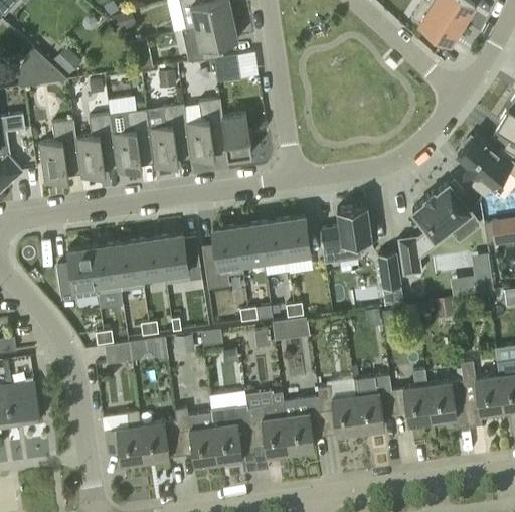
[(0,0),(0,10),(4,14),(16,0),(0,0)]
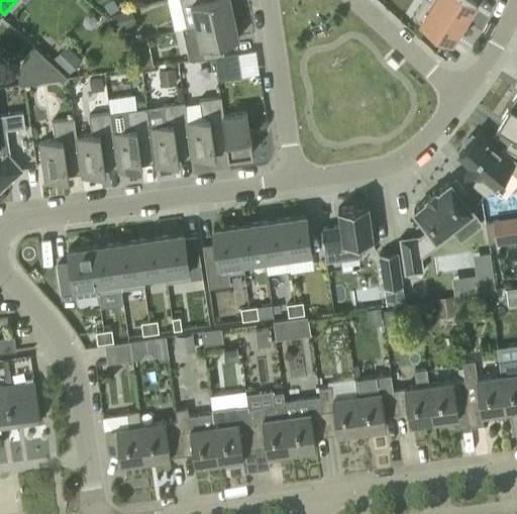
[(179,0),(186,29),(233,19),(229,0),(215,0),(207,2),(206,0),(179,0)]
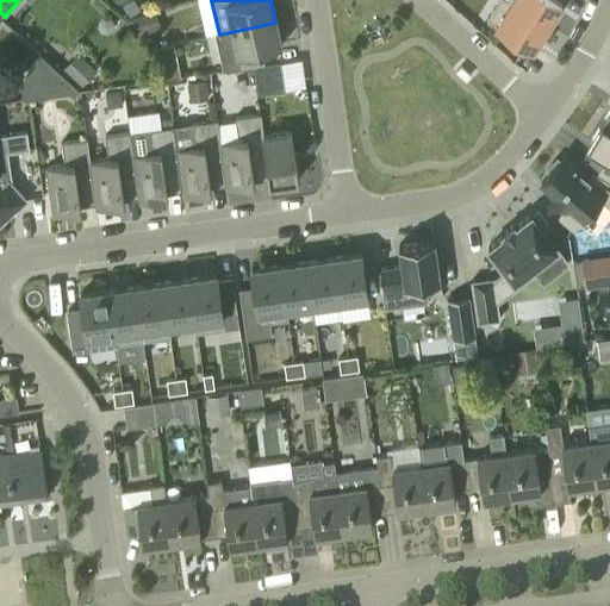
[(503,0),(500,0),(486,23),(533,51),(534,50),(535,50),(535,49),(537,44),(537,45),(539,44),(547,31),(546,31),(547,29),(506,1),(503,0)]
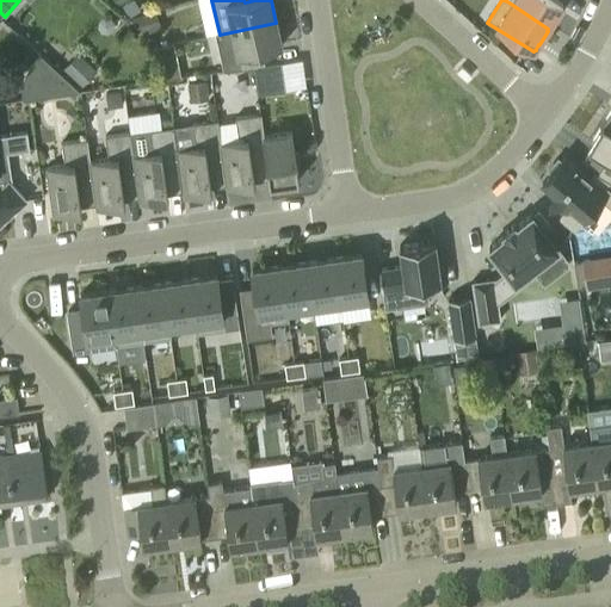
[(507,0),(507,1),(548,29),(549,28),(550,28),(557,14),(559,14),(559,13),(561,8),(561,10),(562,8),(562,6),(553,0),(507,0)]
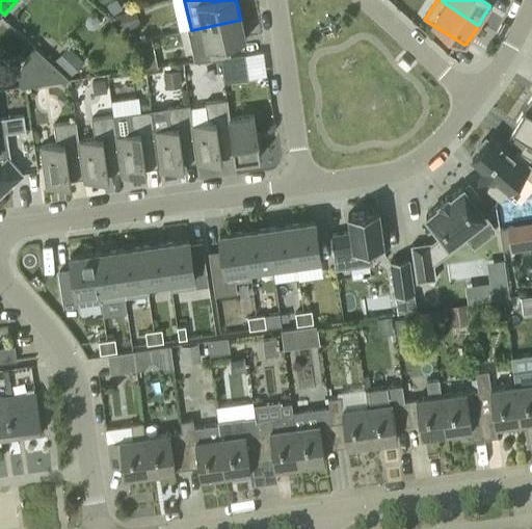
[(136,12),(113,20),(126,31),(140,27),(136,12)]
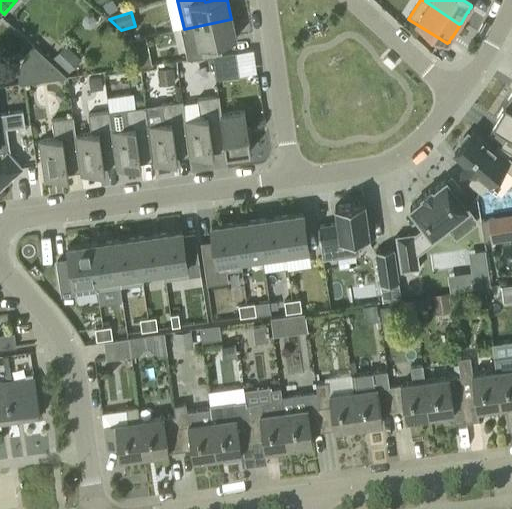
[(231,19),(184,29),(180,30),(187,63),(201,60),(208,59),(216,57),(215,45),(236,40),(231,19)]
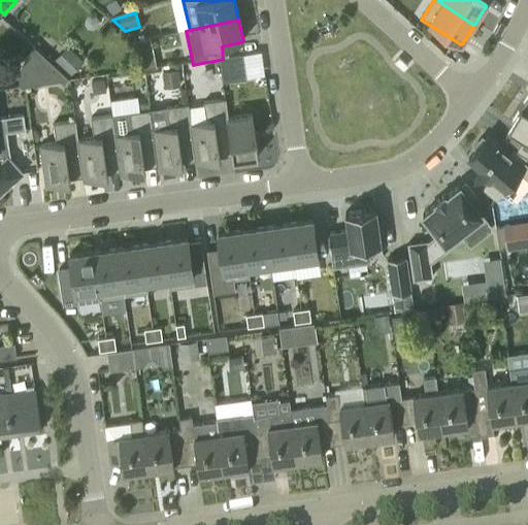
[(84,64),(67,48),(55,63),(70,78),(84,64)]
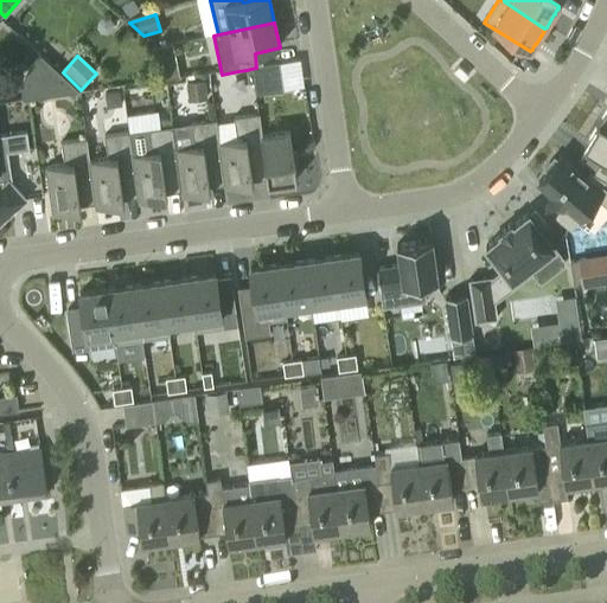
[(32,72),(31,75),(30,76),(30,78),(29,79),(29,82),(27,83),(27,85),(27,87),(26,89),(26,91),(26,92),(26,95),(26,96),(26,98),(26,100),(23,101),(23,102),(72,95),(81,94),(64,78),(59,83),(36,61),(34,62),(37,65),(36,66),(34,68),(34,69),(33,71),(32,72)]
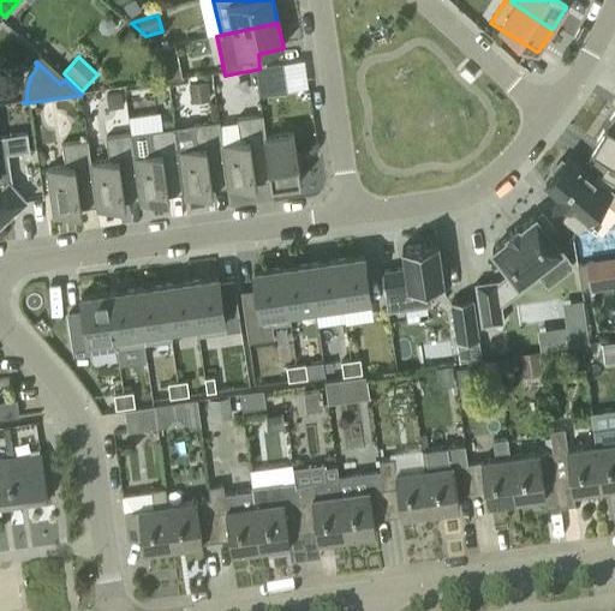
[(260,69),(250,71),(252,87),(256,85),(258,97),(284,93),(282,82),(279,66),(260,69)]
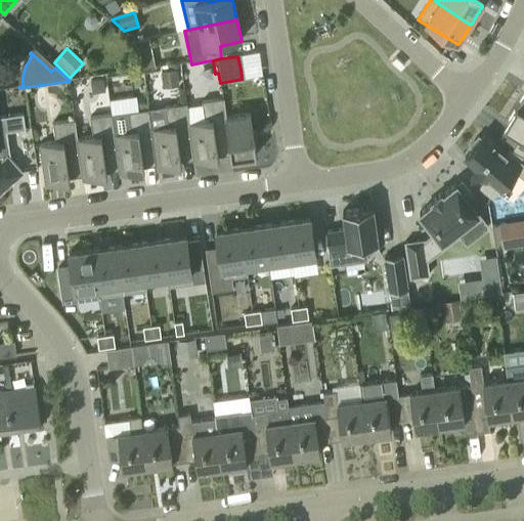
[(110,114),(136,112),(135,98),(108,101),(110,114)]
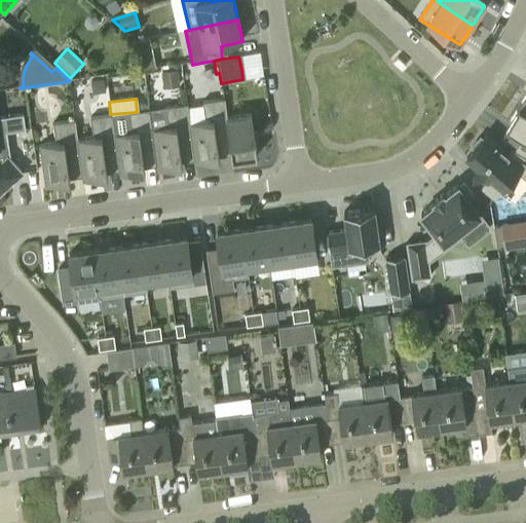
[(211,122),(190,125),(189,125),(194,162),(194,167),(220,163),(219,158),(231,157),(226,120),(227,120),(224,101),(202,104),(204,119),(210,118),(211,122)]
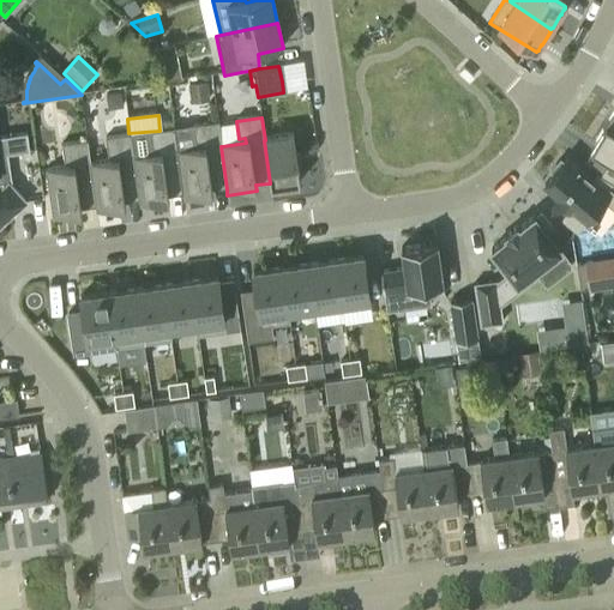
[(176,153),(182,195),(184,201),(212,197),(212,192),(227,189),(221,146),(222,146),(218,124),(193,127),(196,145),(202,144),(202,150),(178,152),(176,153)]
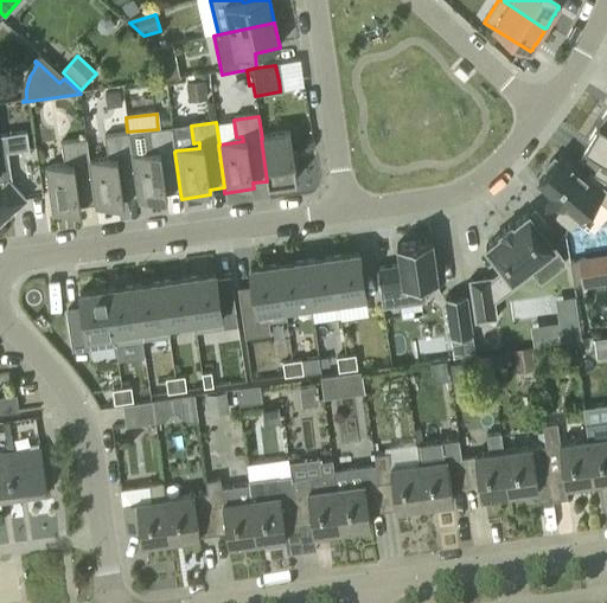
[(588,152),(587,153),(601,161),(593,174),(606,183),(606,132),(598,127),(588,142),(593,146),(588,152)]
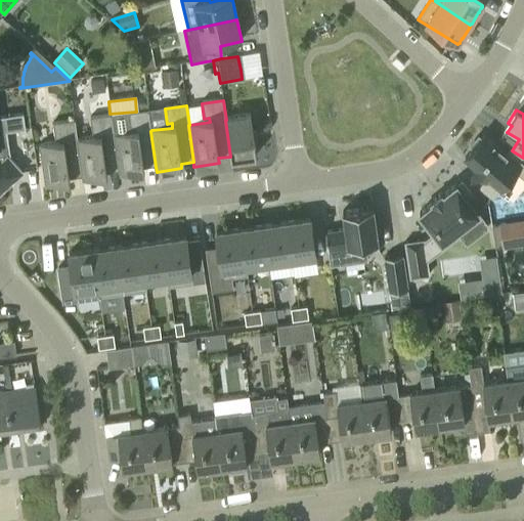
[(112,117),(115,136),(114,136),(119,172),(119,177),(144,174),(143,169),(156,167),(150,131),(151,130),(149,111),(112,117)]
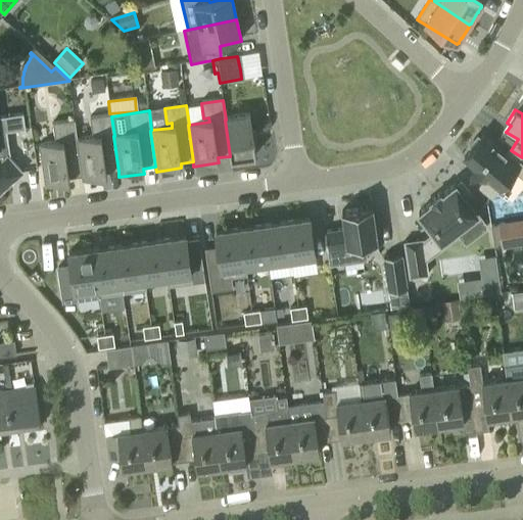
[(0,193),(21,174),(8,158),(10,156),(6,133),(25,130),(24,115),(4,119),(0,119),(0,193)]
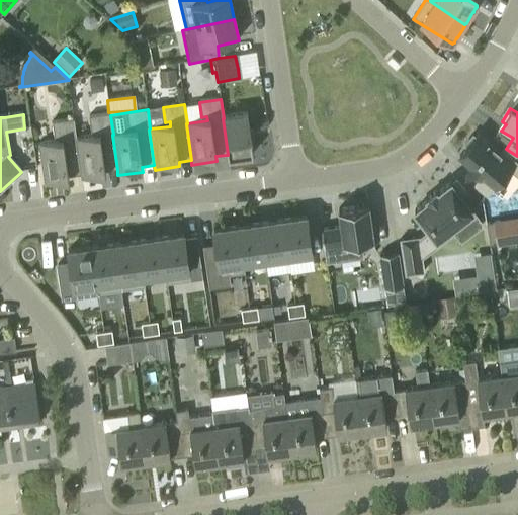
[(113,135),(110,115),(89,118),(91,134),(96,133),(96,137),(77,140),(75,140),(80,176),(81,181),(100,178),(106,177),(105,172),(117,170),(112,135),(113,135)]
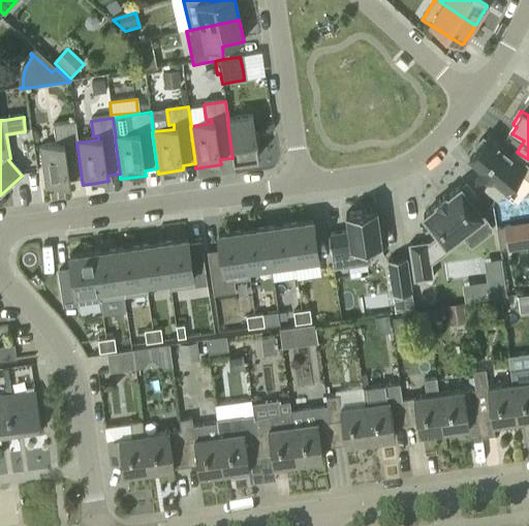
[(232,158),(234,162),(258,159),(252,118),(228,121),(227,121),(232,158)]
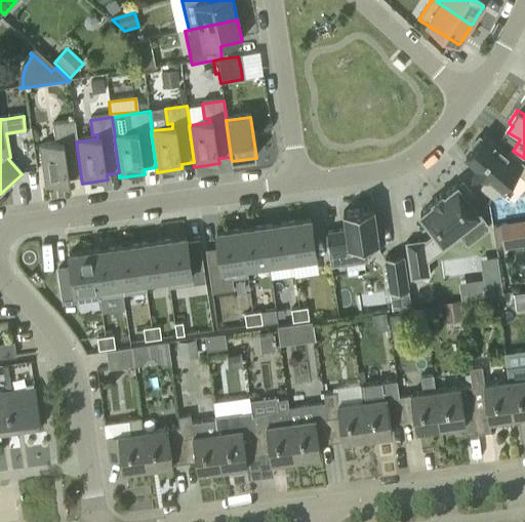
[(69,179),(81,178),(76,142),(78,142),(75,122),(52,125),(55,141),(59,139),(61,144),(39,147),(41,168),(44,189),(64,186),(70,185),(69,179)]
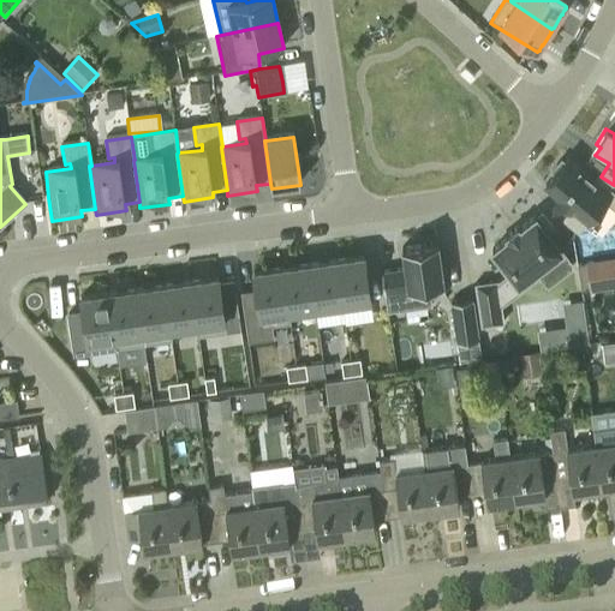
[(554,177),(545,187),(559,199),(557,202),(571,213),(563,221),(578,233),(604,203),(613,211),(614,209),(614,186),(601,178),(599,177),(593,184),(568,161),(565,165),(561,161),(550,173),(554,177)]
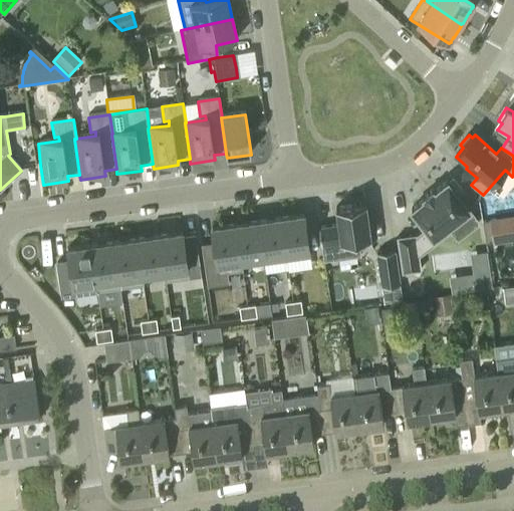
[(449,228),(471,212),(458,196),(462,193),(453,181),(449,185),(448,183),(434,193),(433,192),(424,199),(425,201),(411,211),(427,231),(416,239),(416,237),(397,239),(402,274),(421,271),(419,257),(432,247),(429,243),(434,240),(437,244),(452,233),(449,228)]
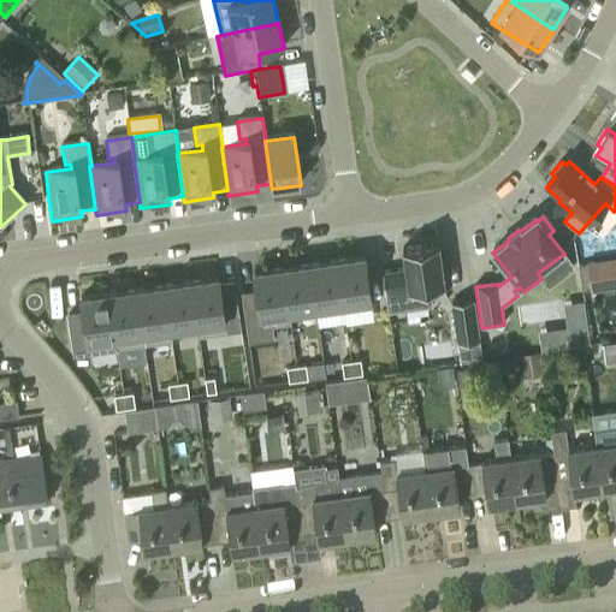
[(394,273),(383,274),(386,296),(397,295),(432,290),(433,299),(446,298),(438,245),(402,251),(406,271),(394,273)]
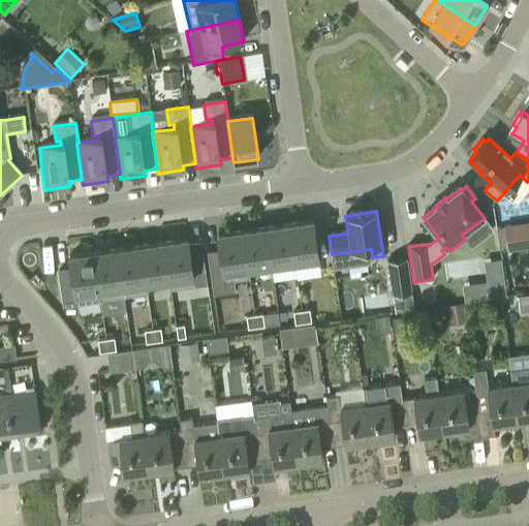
[(313,222),(288,226),(294,263),(294,268),(319,264),(313,222)]
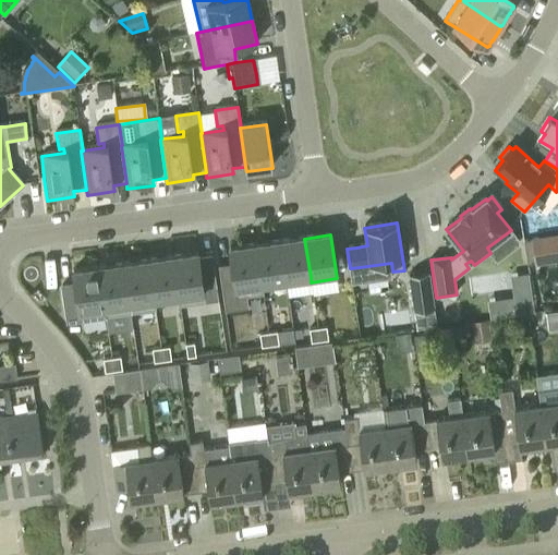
[(557,238),(532,242),(524,244),(529,267),(536,266),(557,262),(557,238)]
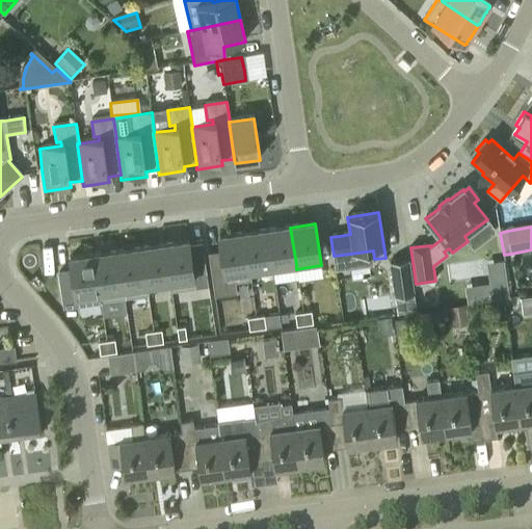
[(290,228),(267,231),(272,267),(296,264),(290,228)]
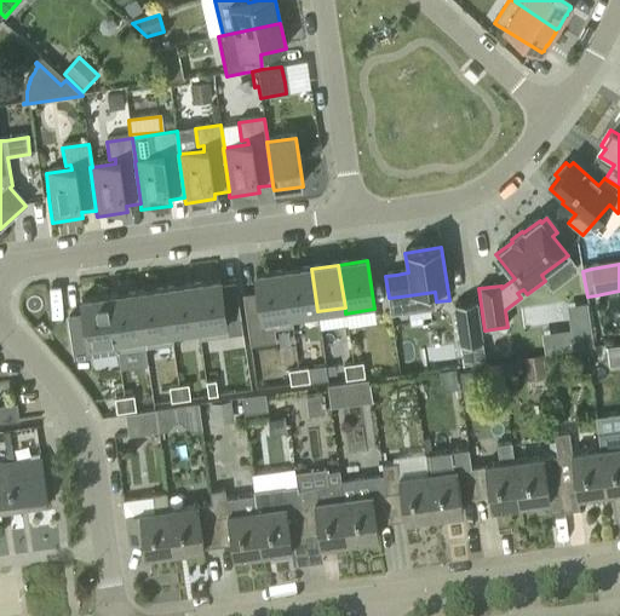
[(311,269),(283,272),(290,315),(317,311),(311,269)]
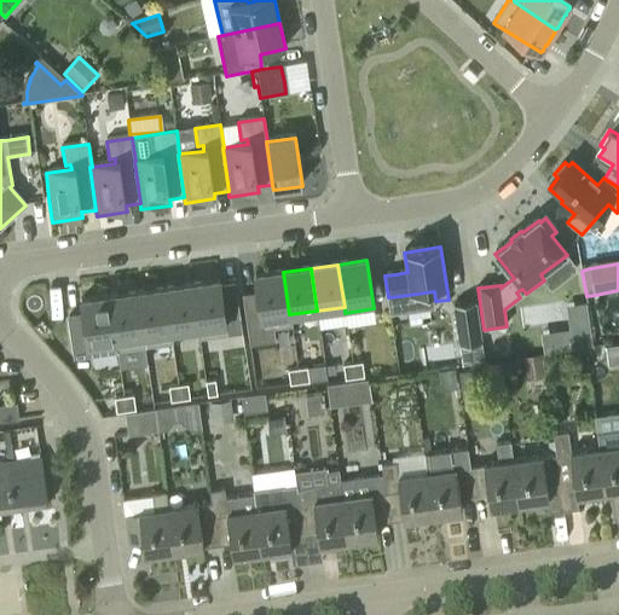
[(258,294),(243,295),(250,347),(276,343),(273,329),(291,326),(289,314),(283,272),(255,277),(258,294)]
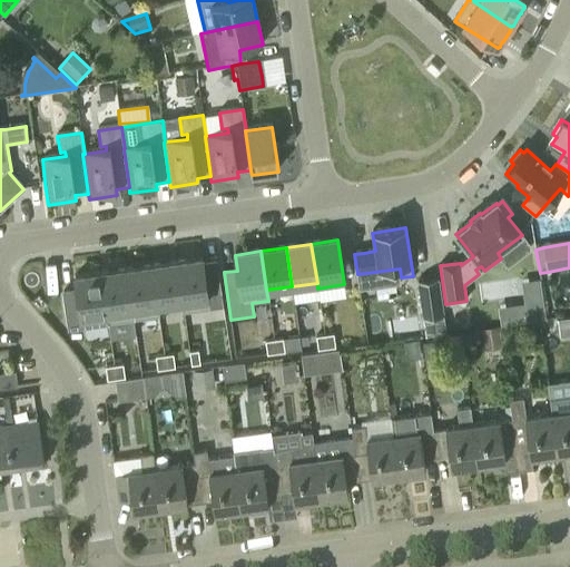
[(203,260),(176,263),(183,308),(184,315),(223,310),(218,275),(205,277),(203,264),(203,260)]
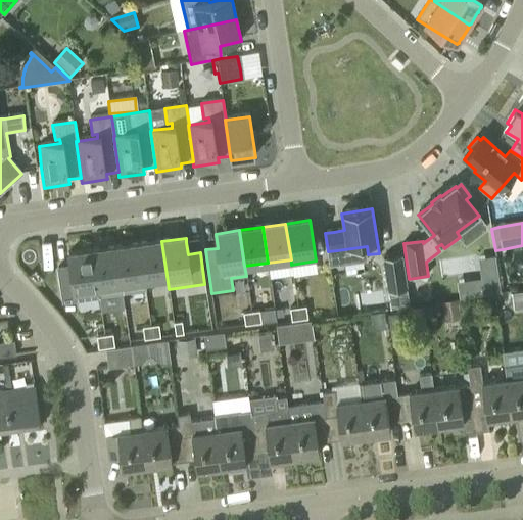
[(161,241),(139,245),(145,286),(168,282),(161,241)]
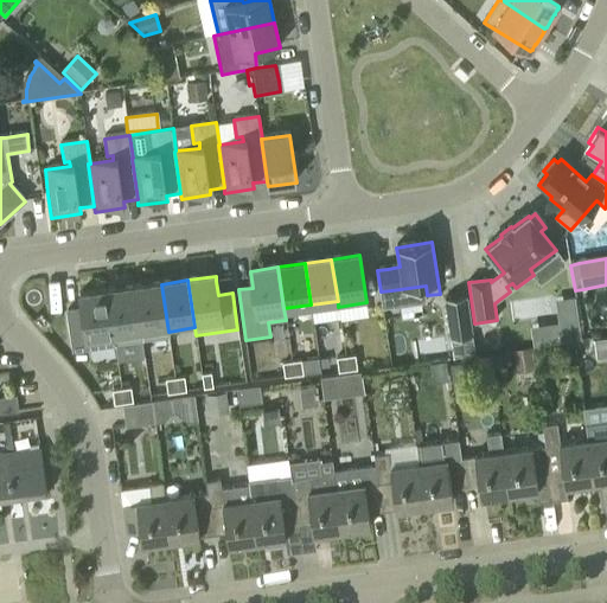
[(161,284),(134,288),(142,342),(168,339),(168,332),(161,284)]
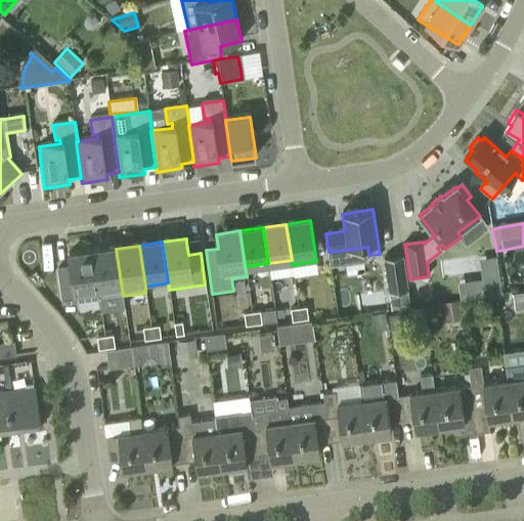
[(116,249),(93,252),(99,299),(123,296),(116,249)]
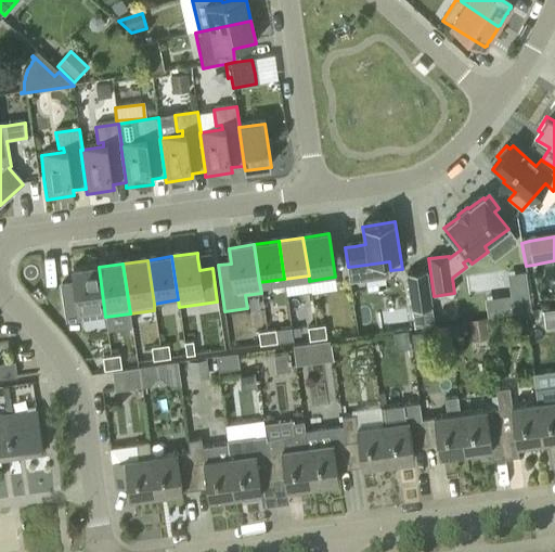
[(75,283),(62,285),(67,322),(105,317),(99,267),(73,270),(75,283)]
